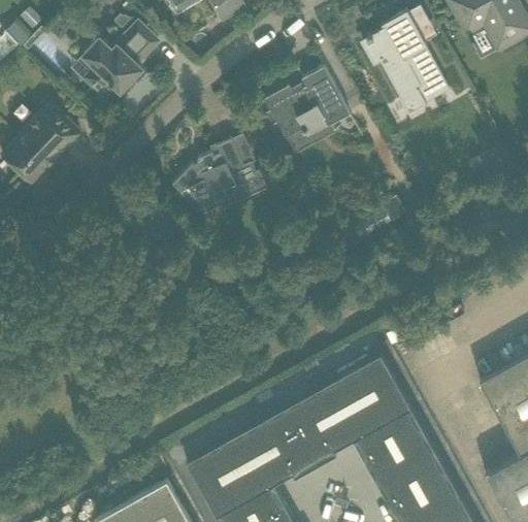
[(208,0),(213,8),(223,23),(244,9),(238,0),(208,0)]
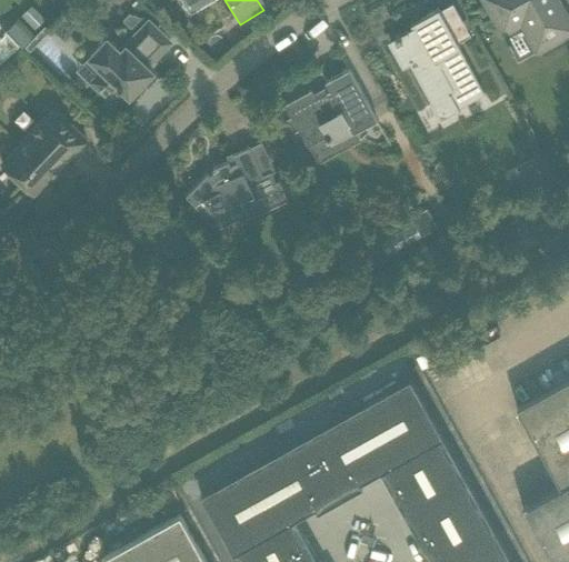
[(568,38),(568,26),(553,0),(482,0),(480,1),(501,40),(520,30),(536,57),(568,38)]
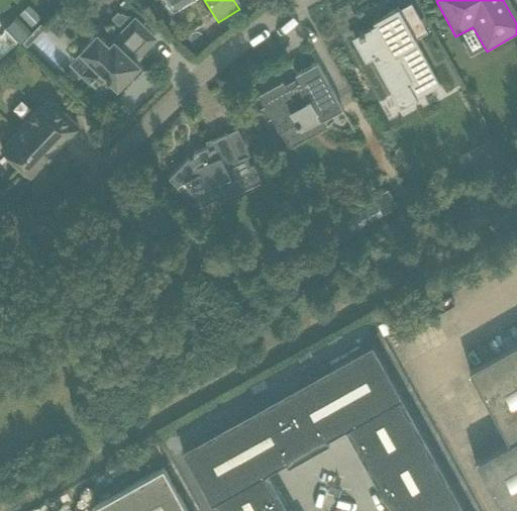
[(28,11),(19,20),(31,32),(40,23),(28,11)]
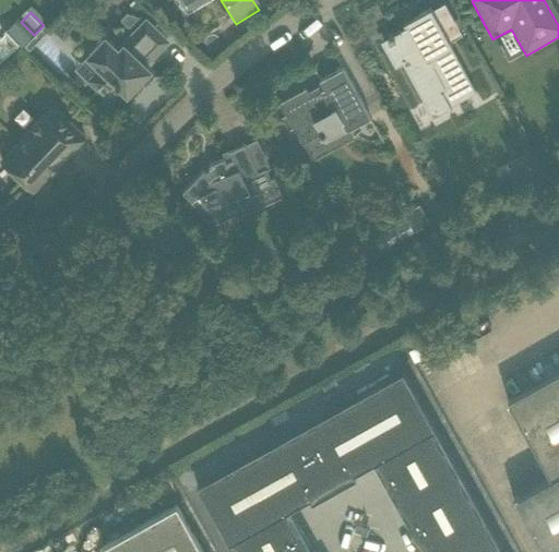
[(474,98),(451,54),(452,52),(430,14),(405,27),(407,32),(388,43),(389,45),(383,48),(395,70),(403,66),(433,121),(449,112),(450,115),(451,115),(450,111),(474,98)]
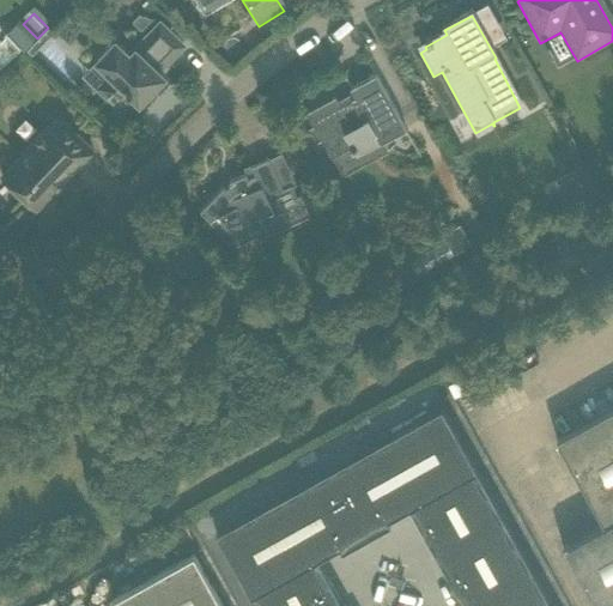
[(129,60),(115,47),(96,67),(110,80),(97,95),(121,116),(134,103),(139,108),(164,82),(159,77),(183,52),(159,29),(129,60)]
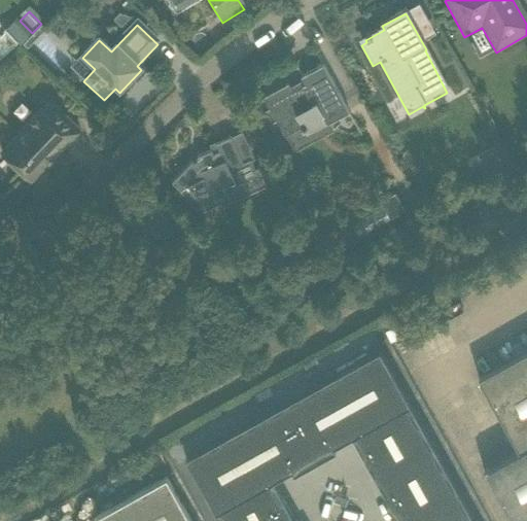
[(42,29),(24,48),(28,53),(47,33),(42,29)]
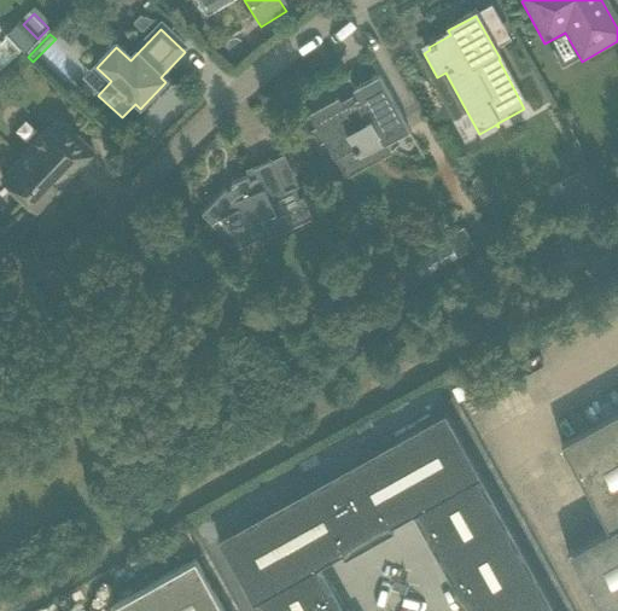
[(0,74),(21,54),(7,41),(0,47),(0,74)]
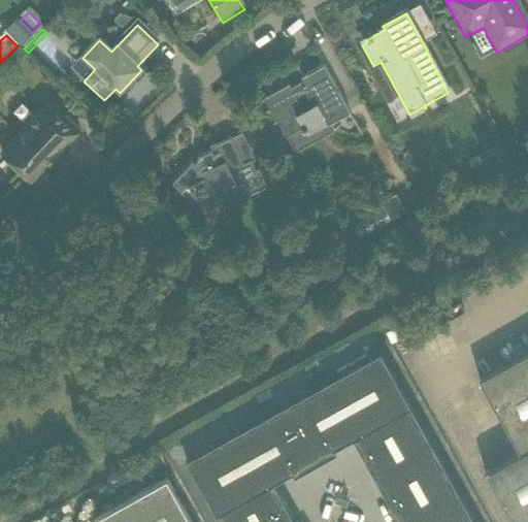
[(288,89),(263,103),(270,115),(266,118),(272,129),(276,127),(285,141),(302,132),(309,144),(331,132),(328,128),(350,116),(333,88),(324,69),(301,82),(305,90),(293,97),(288,89)]
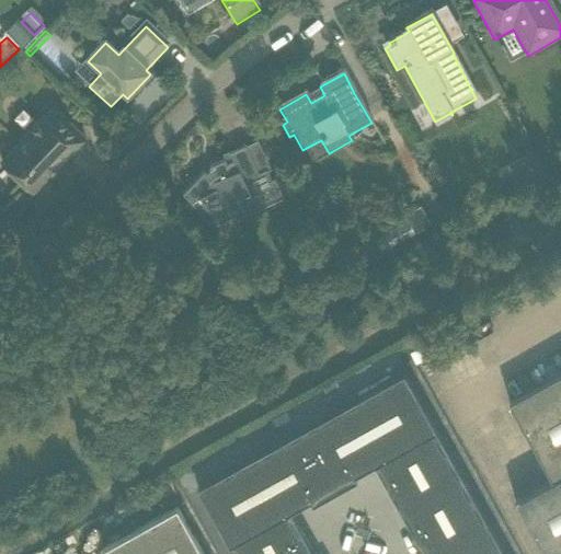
[(84,143),(69,128),(53,112),(1,166),(33,197),(84,143)]
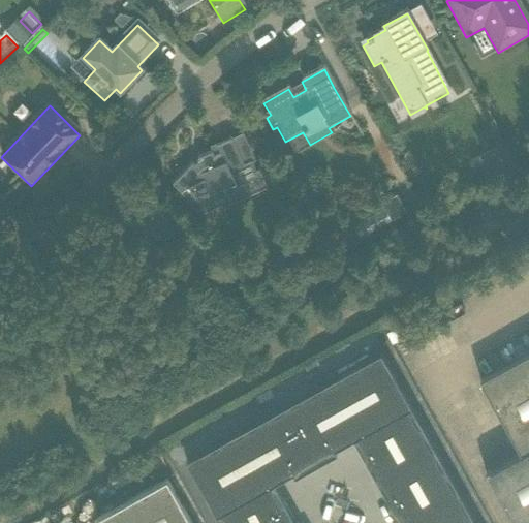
[(192,167),(172,188),(187,203),(191,208),(211,198),(218,206),(222,204),(224,207),(225,209),(226,210),(238,205),(266,192),(268,191),(259,174),(256,175),(251,164),(244,168),(241,161),(231,143),(217,149),(220,157),(214,160),(213,156),(197,163),(198,165),(194,170),(192,167)]
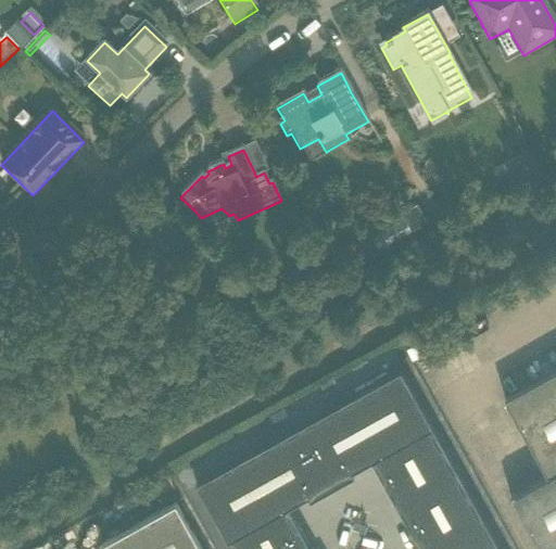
[(401,218),(412,237),(427,228),(416,209),(401,218)]
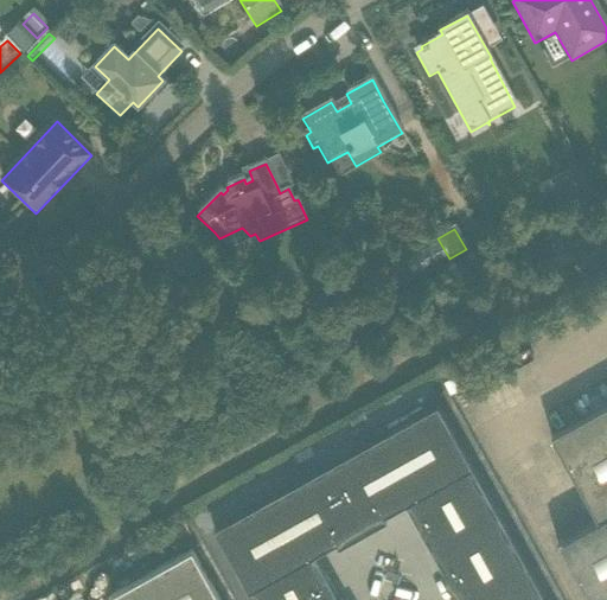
[(337,599),(314,560),(336,547),(338,551),(387,524),(384,521),(406,508),(447,583),(443,586),(449,597),(451,599),(543,599),(436,409),(213,534),(250,599),(337,599)]
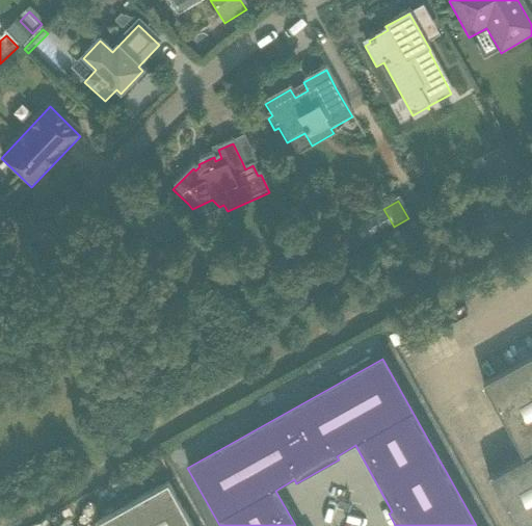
[(531,525),(531,360),(482,388),(524,462),(488,480),(512,525),(531,525)]
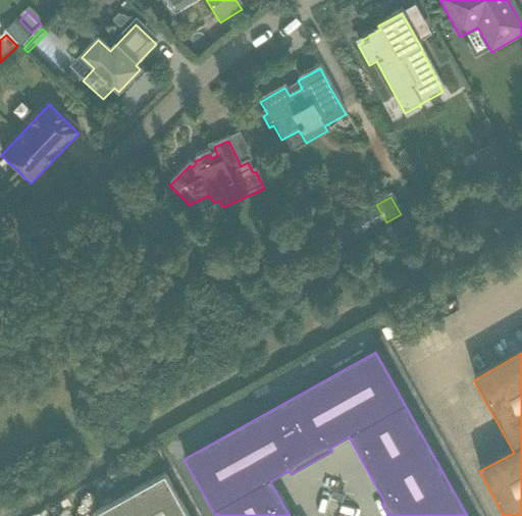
[(187,515),(164,477),(98,515),(187,515)]
